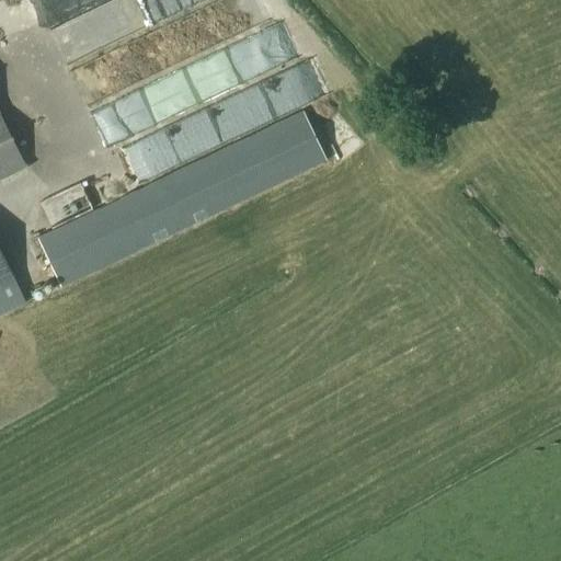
[(56,50),(163,10),(164,13),(197,0),(99,0),(44,21),(56,50)]
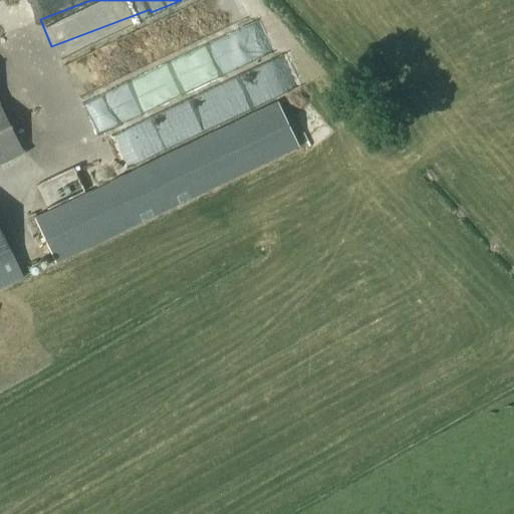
[(167,63),(81,97),(90,121),(176,88),(167,63)]
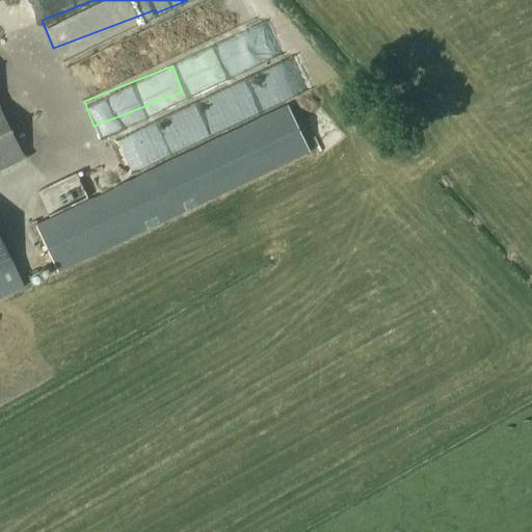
[(150,118),(160,142),(268,97),(258,72),(150,118)]
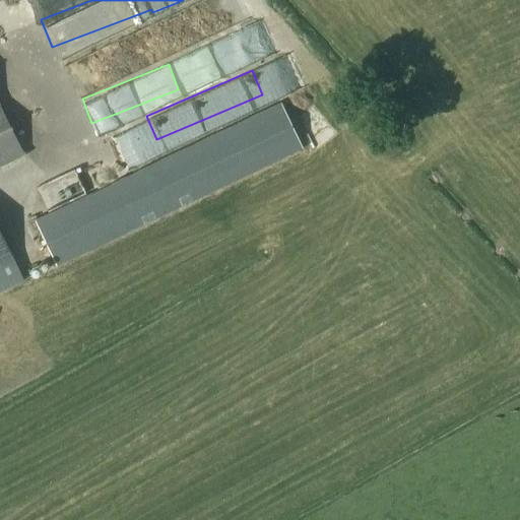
[(280,105),(35,220),(56,266),(302,149),(280,105)]
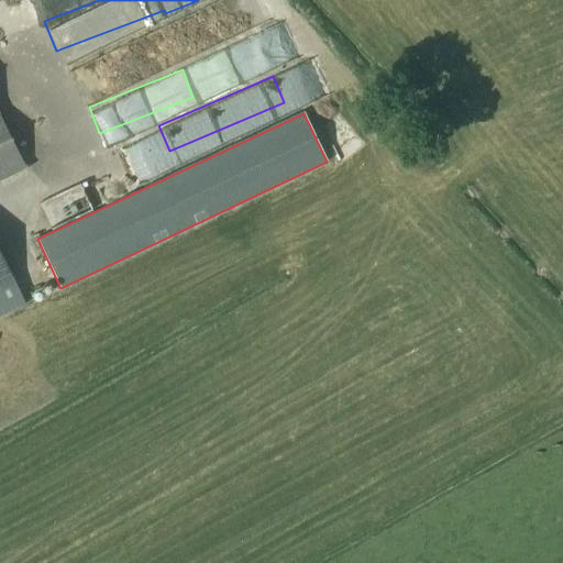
[(0,181),(25,168),(0,117),(0,181)]
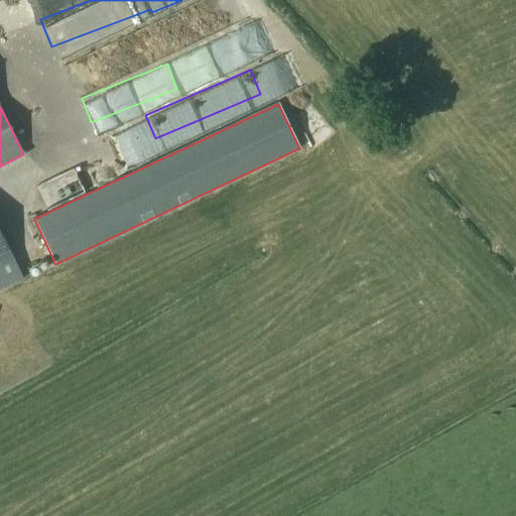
[(0,290),(24,279),(0,229),(0,290)]
